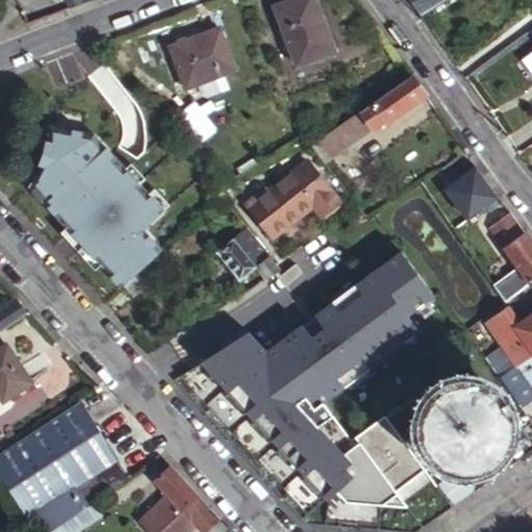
[(60,0),(69,8),(90,0),(60,0)]
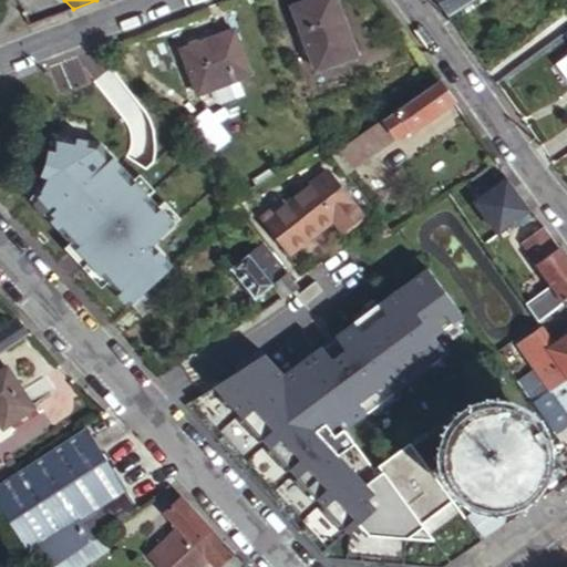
[(313,70),(354,54),(333,0),(307,0),(288,8),(313,70)]
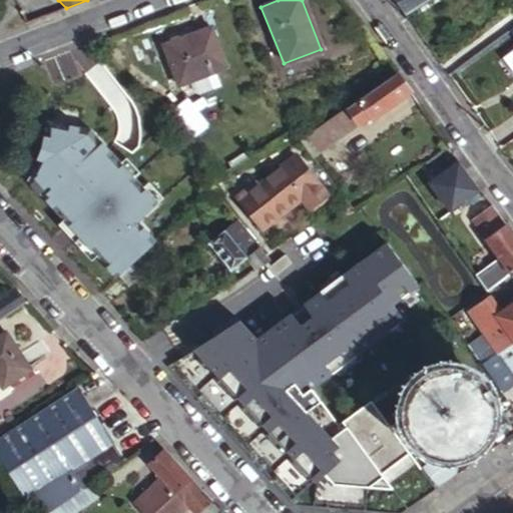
[(392,0),(402,13),(426,0),(392,0)]
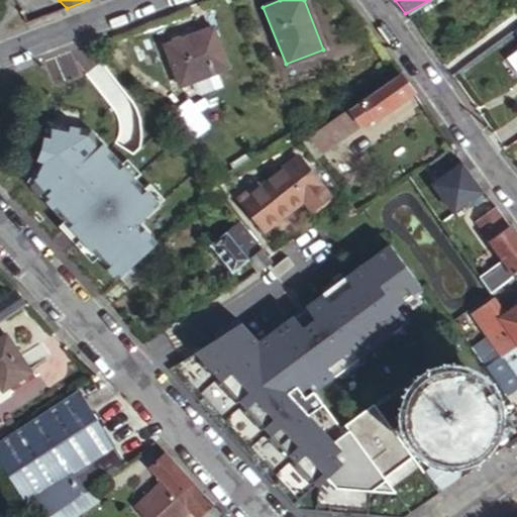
[(441,1),(440,0),(429,0),(405,13),(409,18),(441,1)]
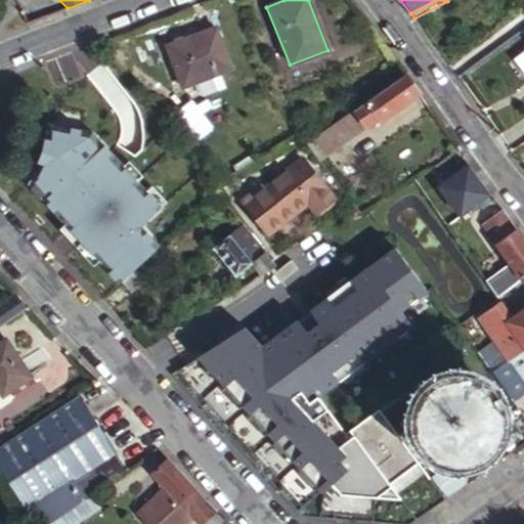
[(228,68),(213,27),(163,47),(179,87),(191,82),(197,94),(203,96),(224,88),(219,72),(228,68)]
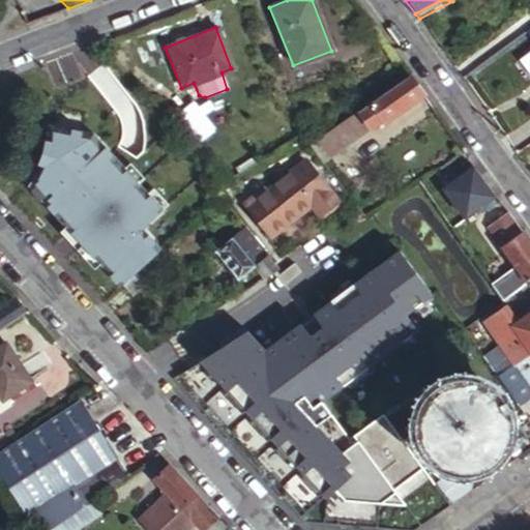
[(371,131),(424,94),(411,74),(334,125),(347,144),(370,128),(371,131)]
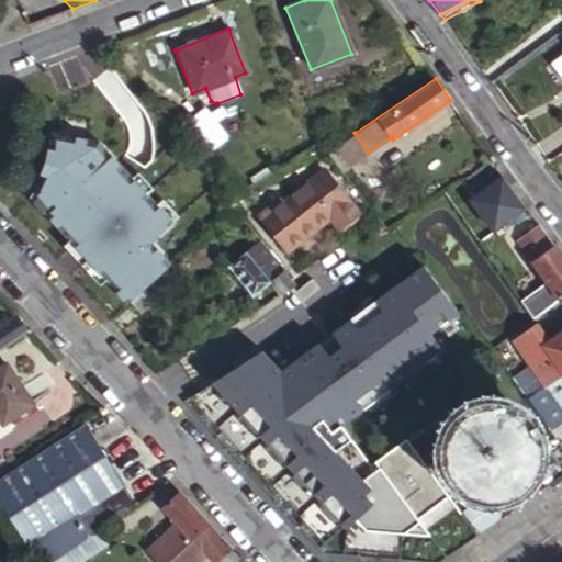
[(208,145),(220,134),(199,109),(186,120),(208,145)]
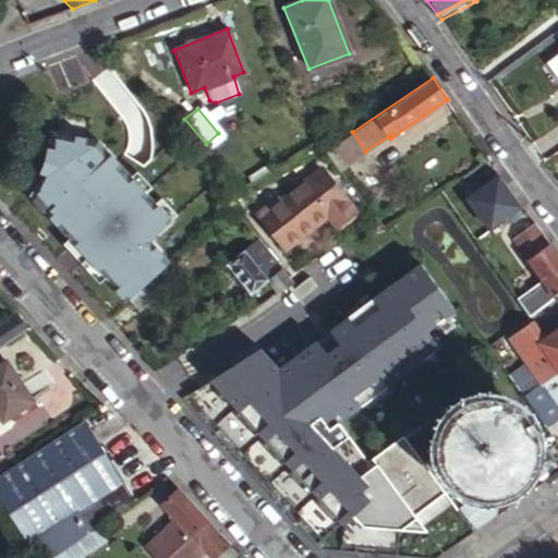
[(111,184),(133,189),(134,189),(145,148),(121,143),(122,137),(101,132),(100,135),(83,131),(79,149),(75,149),(68,183),(74,185),(69,193),(100,223),(125,197),(111,185),(111,184)]
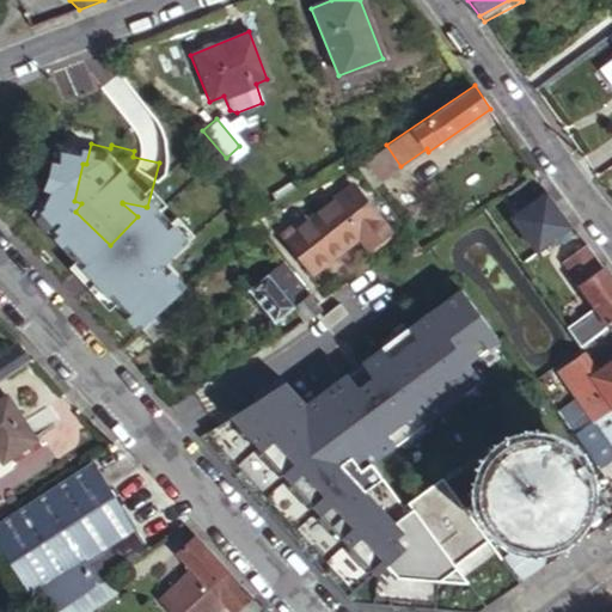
[(386,145),(355,165),(372,185),(401,166),(386,145)]
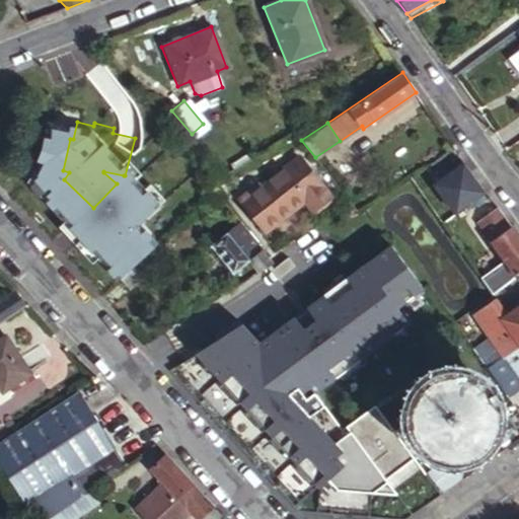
[(331,199),(299,158),(255,194),(252,190),(240,199),(266,230),(305,199),(316,212),(331,199)]
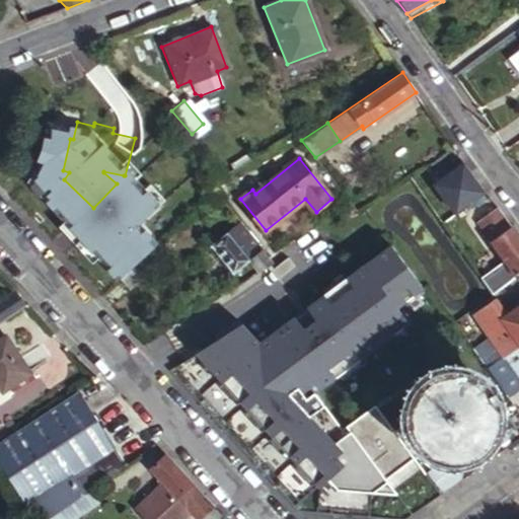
[(103,172),(117,183),(124,175),(103,171),(103,172)]
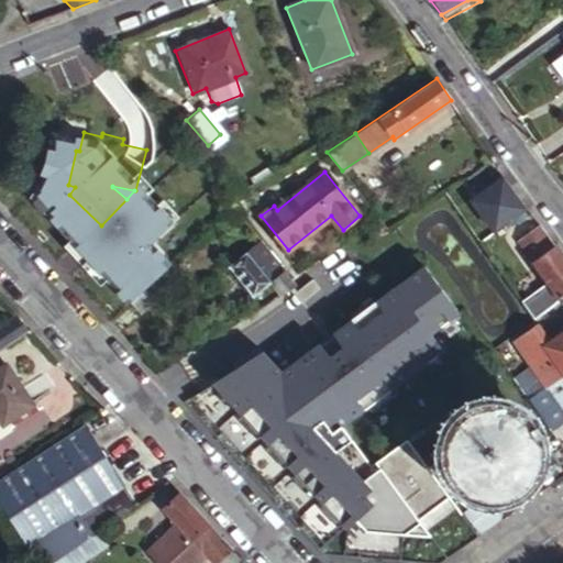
[(251,231),(240,217),(229,227),(241,240),(251,231)]
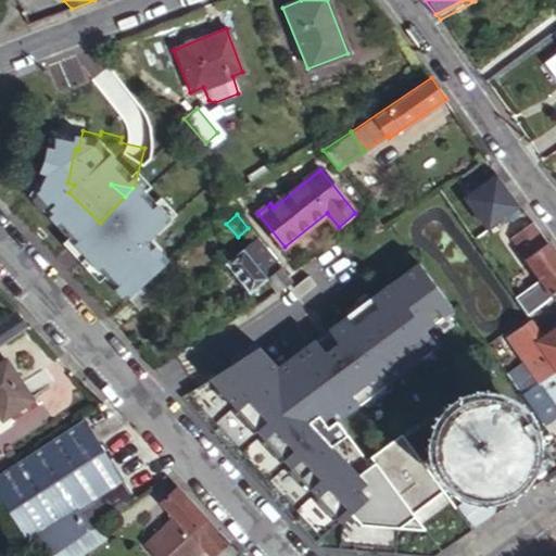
[(509,239),(551,297),(555,291),(555,256),(532,223),(509,239)]
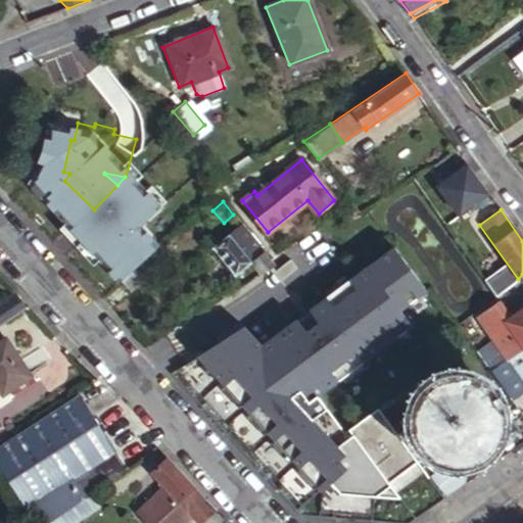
[(271,260),(239,221),(209,247),(234,277),(251,263),(259,271),(271,260)]
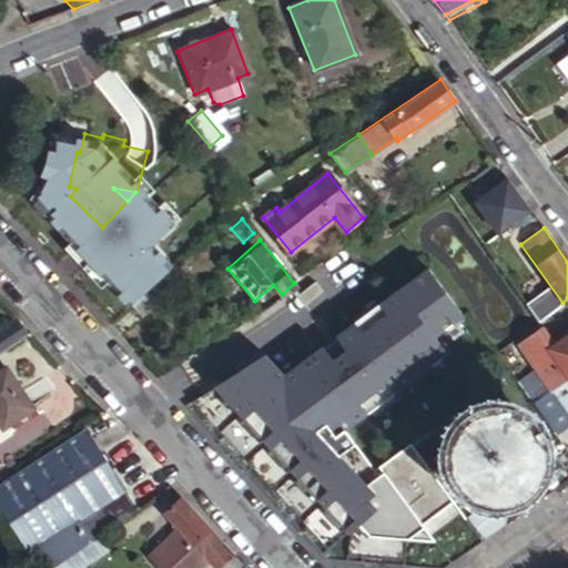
[(447,344),(475,326),(432,271),(350,332),(286,378),(338,443),(456,361),(447,344)]
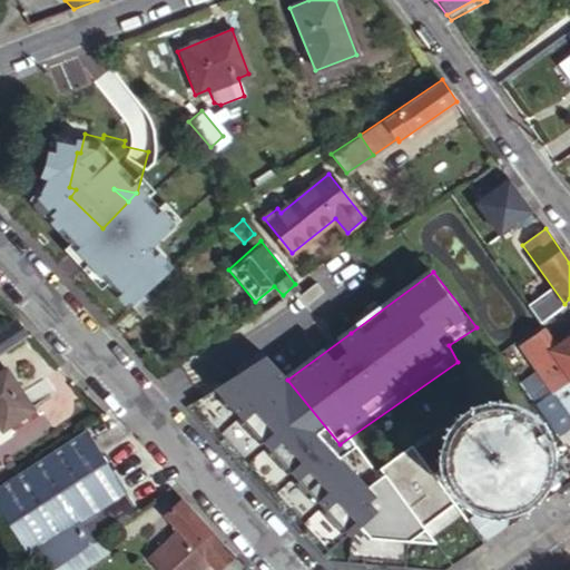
[(150,326),(172,307),(151,286),(130,305),(150,326)]
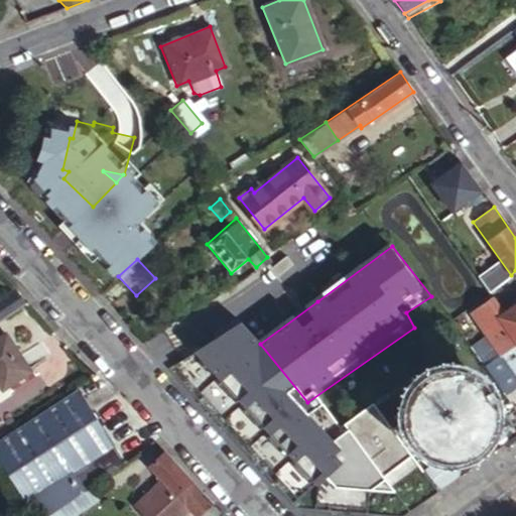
[(0,296),(0,316),(25,300),(13,288),(0,296)]
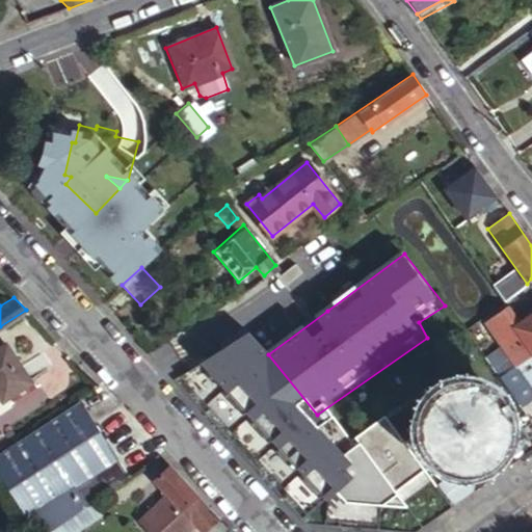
[(514,368),(531,354),(531,315),(517,325),(505,308),(483,323),(514,368)]
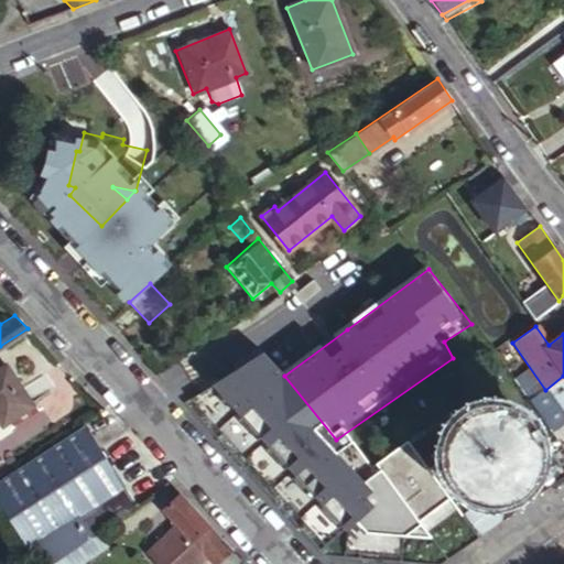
[(333,544),(436,549),(424,524),(452,506),(414,447),(372,476),(336,440),(284,376),(267,354),(196,387),(333,544)]
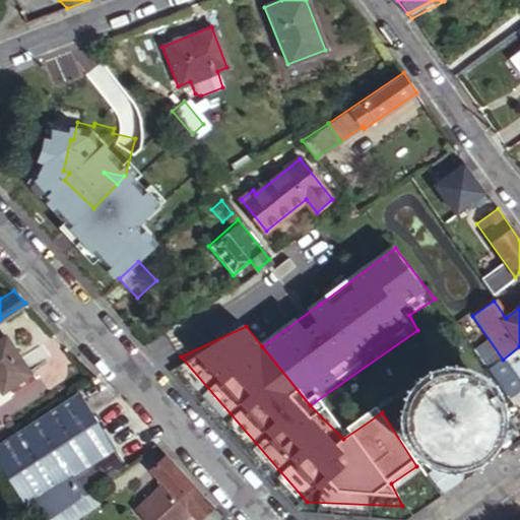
[(0,390),(26,374),(3,335),(0,336),(0,390)]
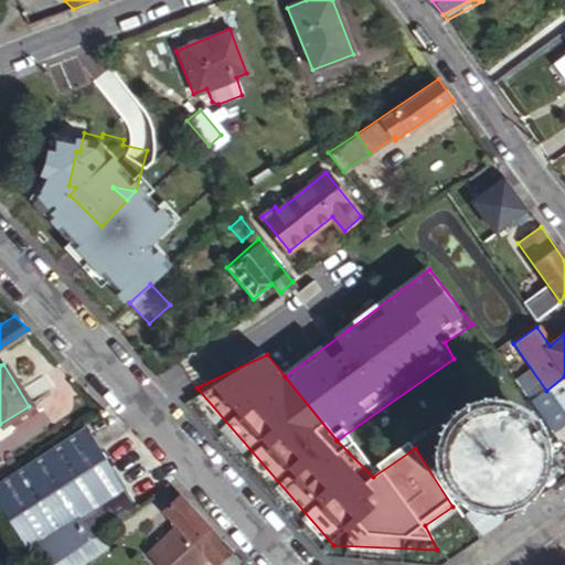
[(564,376),(546,391),(529,403),(540,418),(557,406),(564,416),(564,376)]
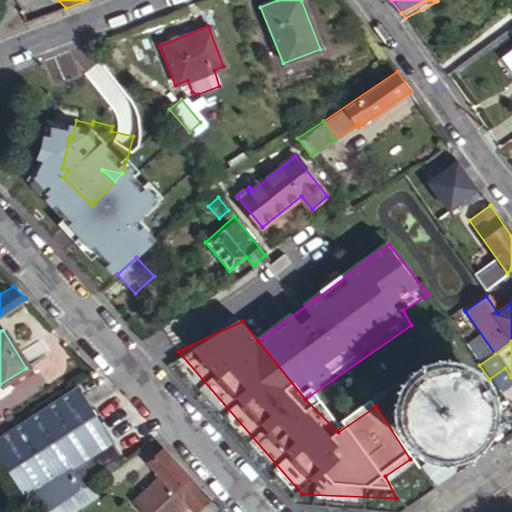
[(511,377),(505,368),(489,379),(499,394),(511,384),(511,377)]
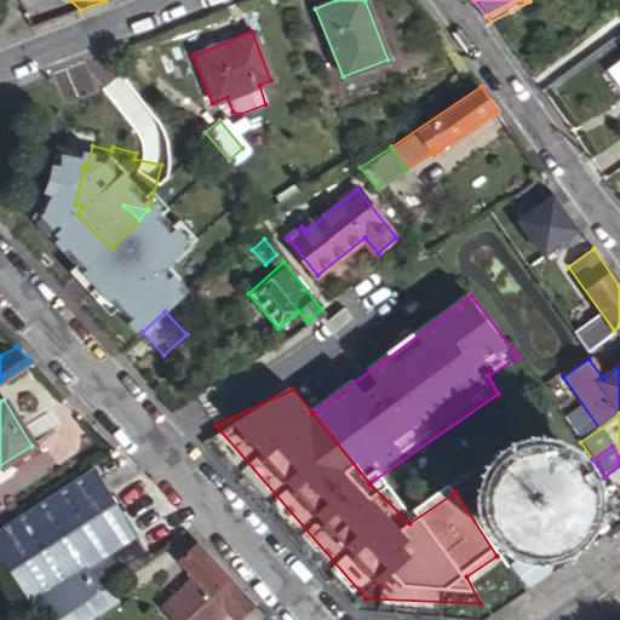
[(522,532),(528,535),(534,537),(541,538),(550,537),(562,533),(572,526),(578,517),(584,504),(585,494),(583,483),(578,472),(568,461),(560,455),(551,453),(543,453),(535,453),(527,455),(518,460),(510,469),(501,481),(500,493),(500,503),(505,515),(510,522),(516,528),(522,532)]
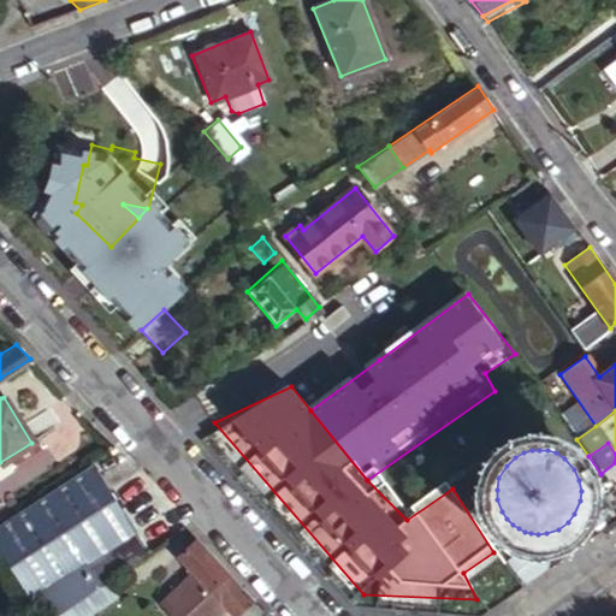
[(0,552),(19,586),(122,527),(84,465),(64,477),(65,479),(0,517),(0,552)]
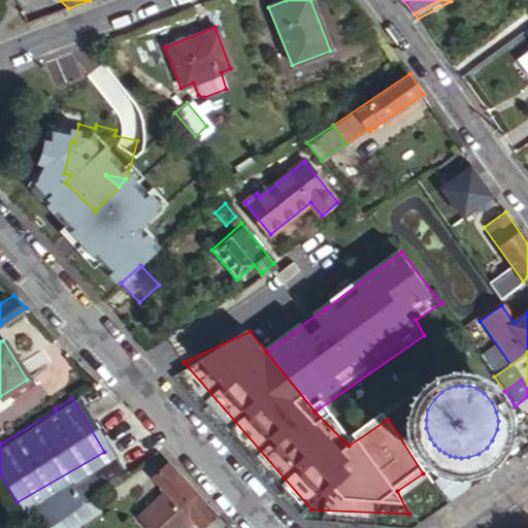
[(104,452),(17,502),(32,527),(42,527),(86,497),(117,474),(104,452)]
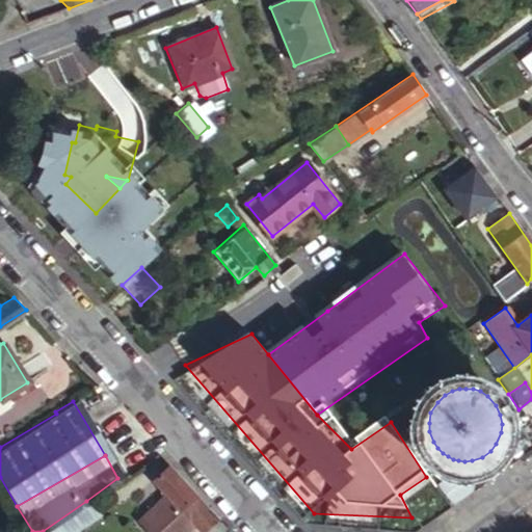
[(201,531),(220,531),(224,529),(166,464),(153,479),(166,494),(189,519),(183,525),(188,530),(193,524),(195,526),(201,531)]
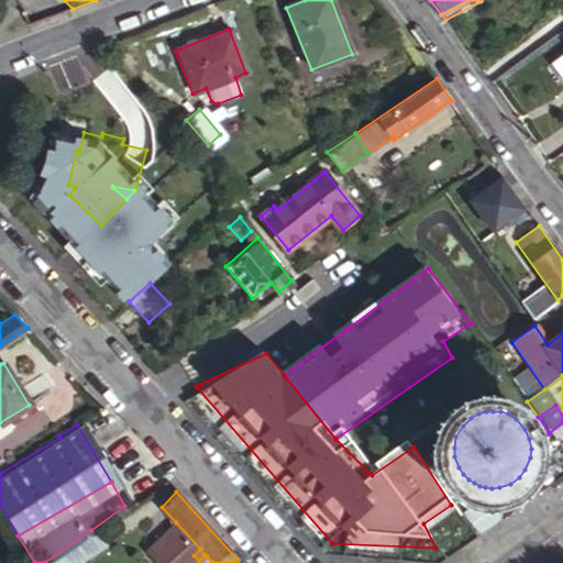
[(200,549),(176,522),(145,550),(157,562),(198,562),(207,556),(205,554),(199,561),(194,555),(200,549)]
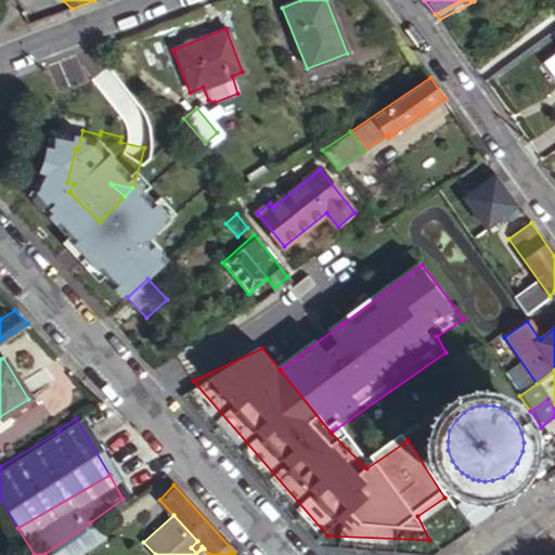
[(74,554),(100,537),(90,523),(44,554),(74,554)]
